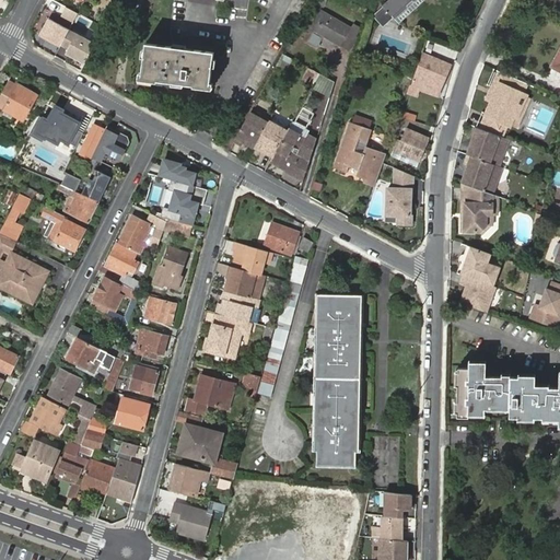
[(387,0),(383,4),(386,9),(384,10),(388,15),(391,13),(394,16),(411,0),(387,0)]
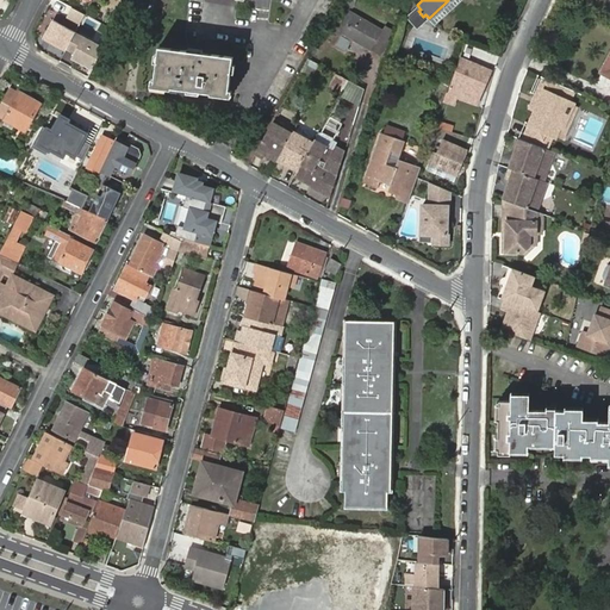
[(462,0),(448,0),(429,18),(435,26),(464,0),(462,0)]
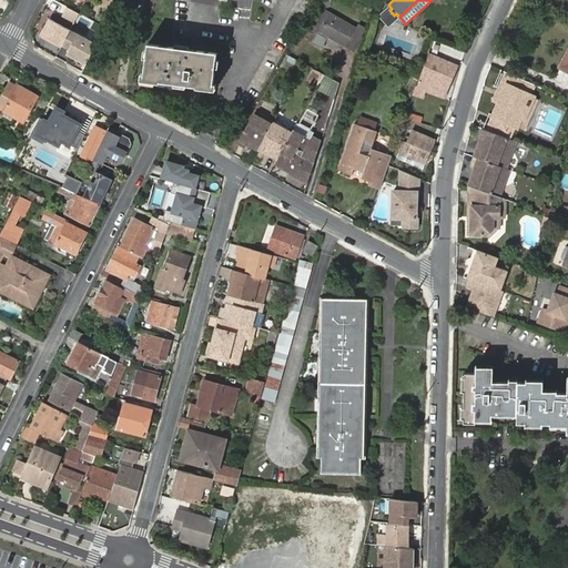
[(63,18),(77,23),(81,13),(69,7),(63,18)]
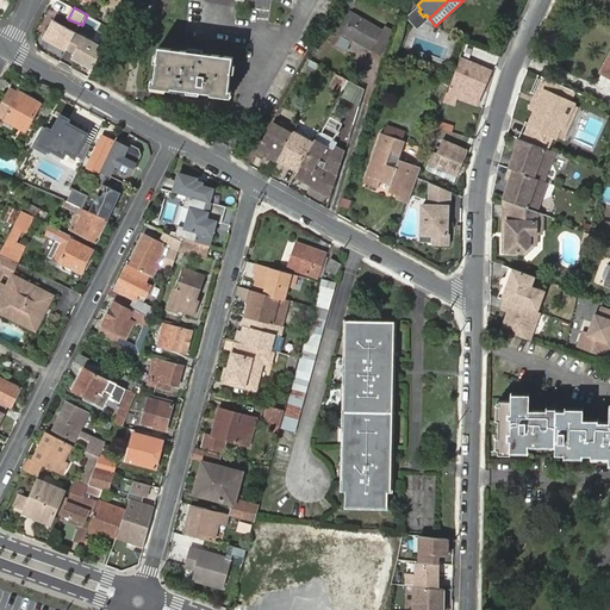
[(343,33),(354,13),(348,11),(337,31),(343,33)]
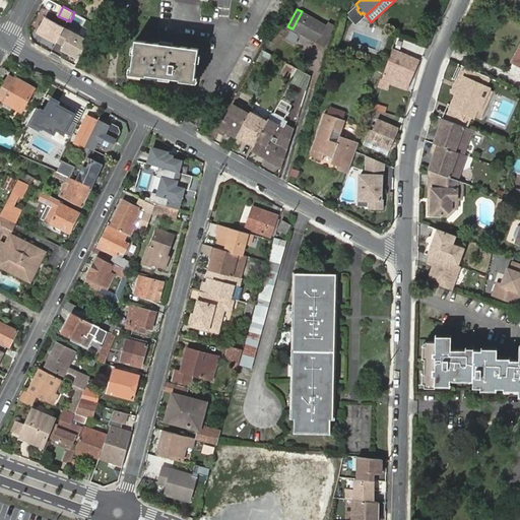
[(326,25),(302,11),(293,28),(286,39),(296,44),(302,34),(317,43),(318,42),(325,46),(332,34),(330,34),(334,25),(328,22),(326,25)]
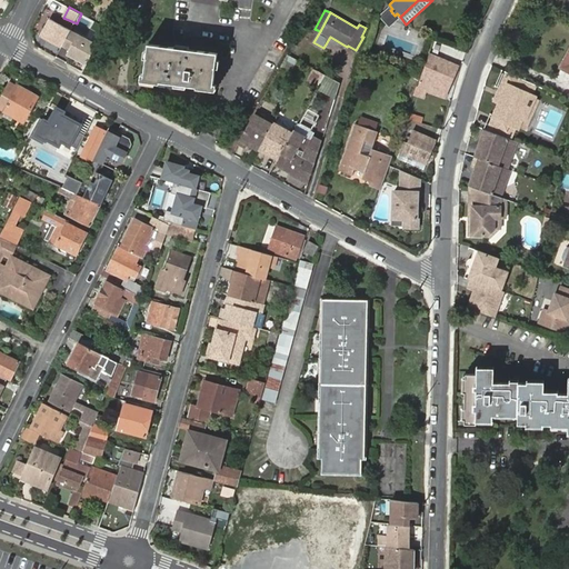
[(71,30),(51,19),(43,33),(41,37),(47,40),(61,48),(62,47),(65,47),(73,31),(71,30)]
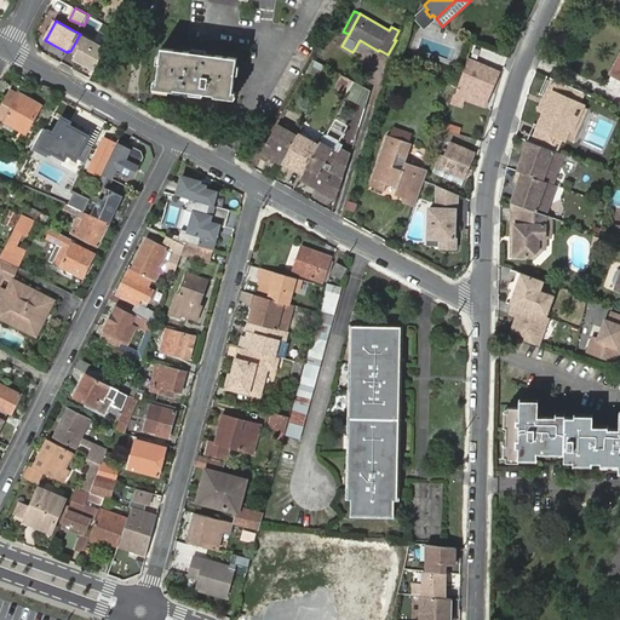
[(161,47),(158,84),(174,86),(174,89),(187,91),(214,95),(214,91),(233,93),(237,58),(173,49),(161,47)]
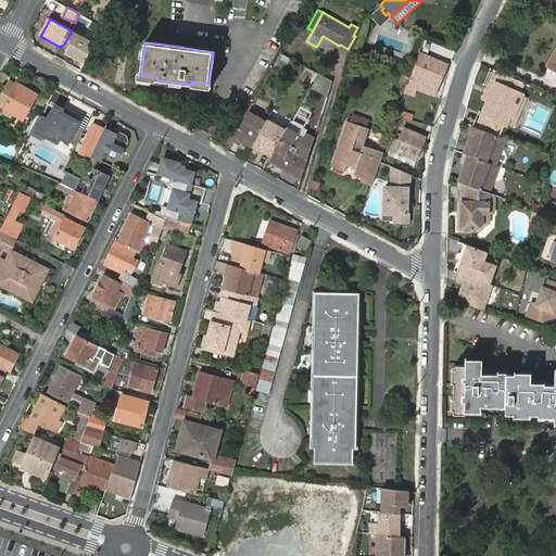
[(447,65),(420,54),(408,85),(436,96),(447,65)]
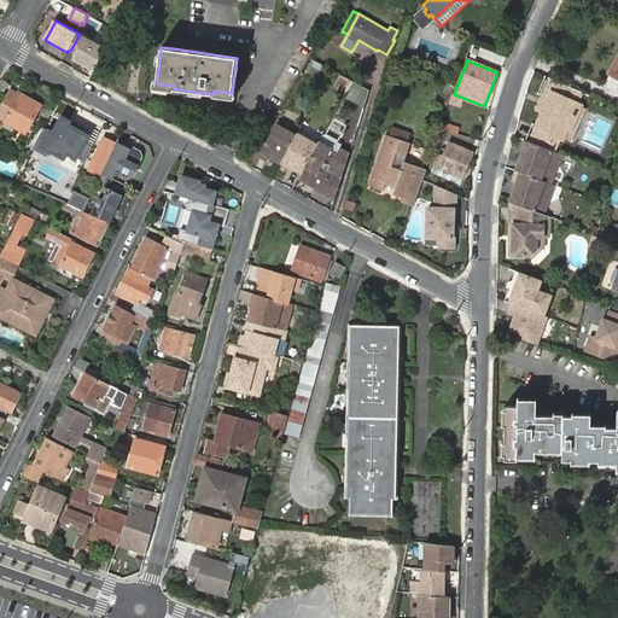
[(365,105),(372,91),(342,75),(333,91),(365,105)]
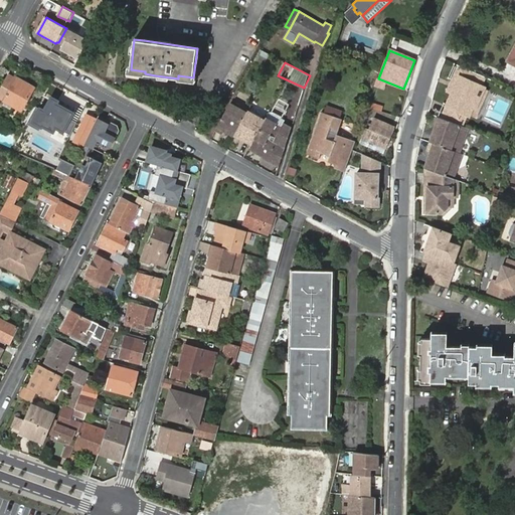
[(484,76),(460,65),(454,80),(458,82),(454,93),(443,119),(462,126),(463,122),(462,120),(459,118),(462,111),(469,114),(473,106),(475,107),(484,88),(480,86),(484,76)]
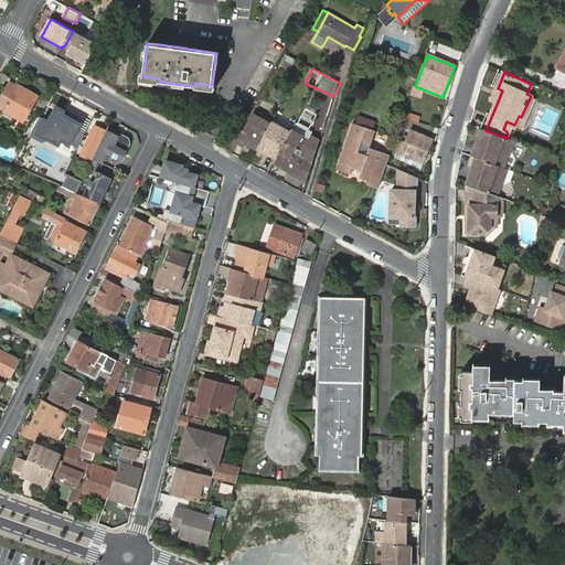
[(17,113),(25,118),(28,116),(28,114),(36,98),(30,95),(31,92),(19,85),(18,87),(10,83),(0,100),(0,106),(2,108),(4,109),(6,109),(16,116),(17,113)]
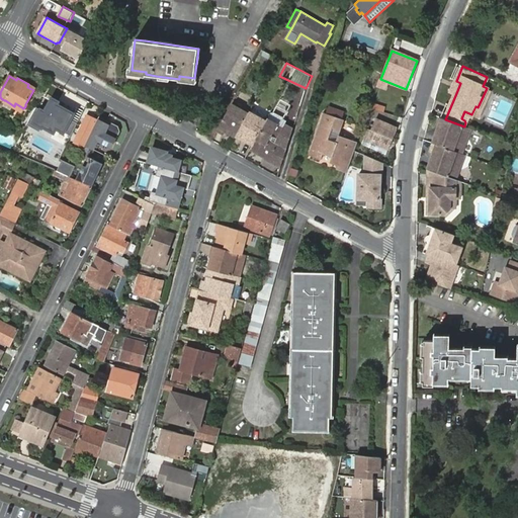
[(460,83),(456,81),(451,91),(456,93),(460,83)]
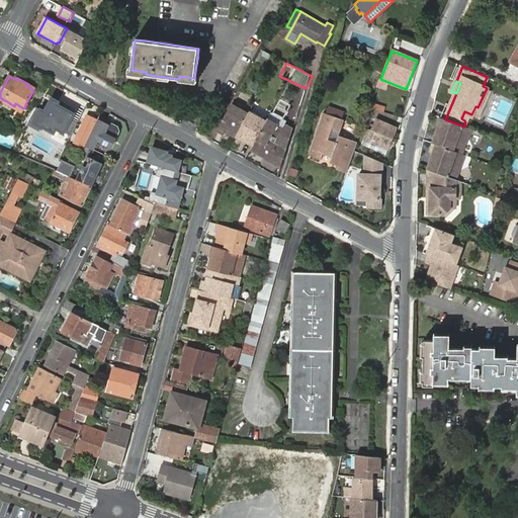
[(490,89),(487,88),(478,107),(476,106),(471,114),(478,117),(490,89)]
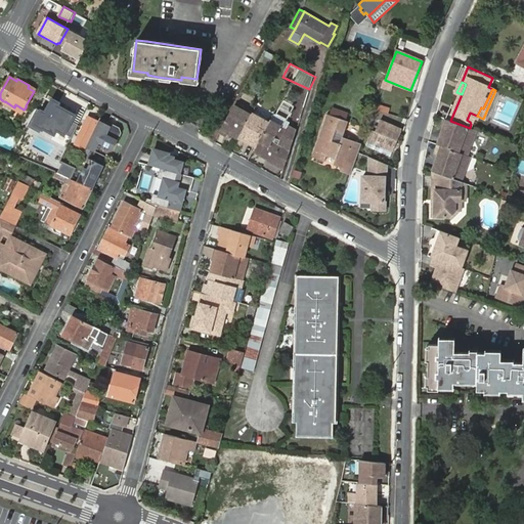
[(41,121),(38,126),(49,132),(52,127),(59,131),(72,110),(61,103),(60,104),(52,99),(41,121)]
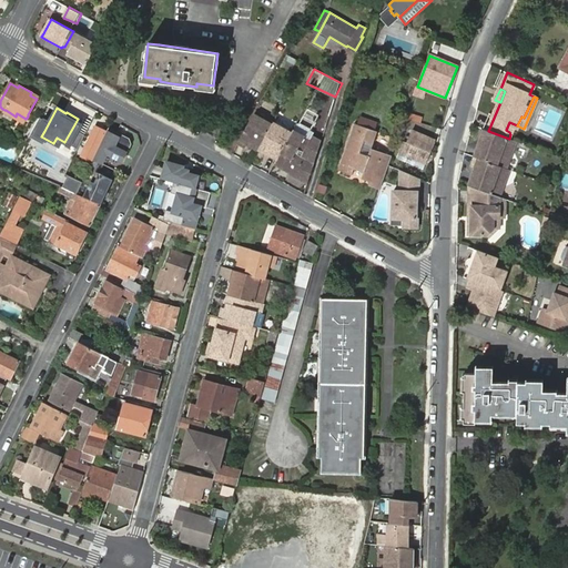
[(417,115),(407,112),(405,118),(416,121),(417,115)]
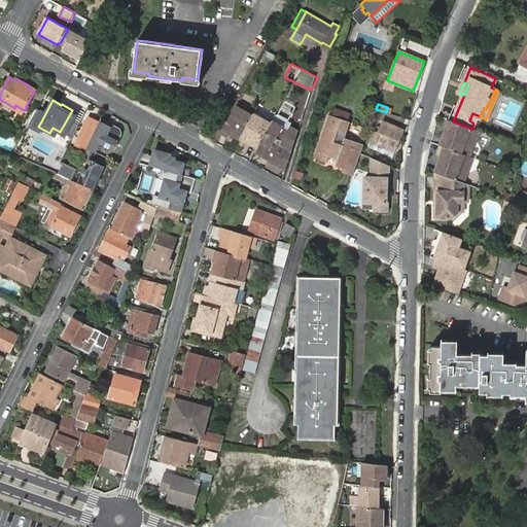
[(252,115),(236,107),(223,129),(222,131),(231,135),(232,133),(234,134),(233,136),(239,139),(252,115)]
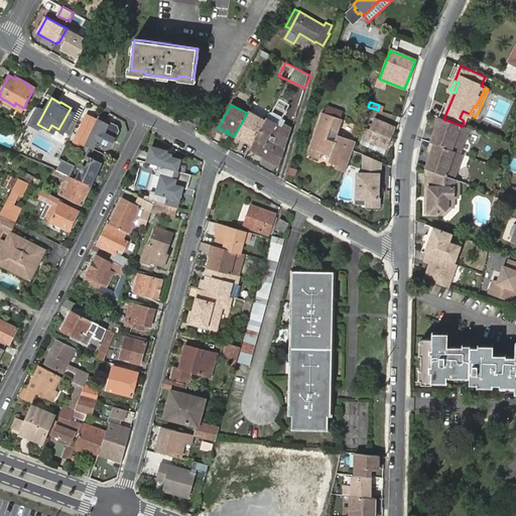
[(102,109),(75,165),(71,176),(93,185),(103,163),(87,156),(89,152),(90,150),(102,127),(104,122),(109,113),(102,109)]
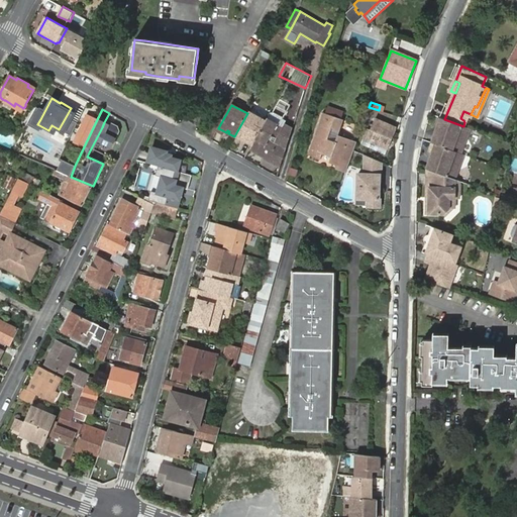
[(463,126),(466,126),(471,114),(463,111),(460,118),(463,120),(464,122),(463,126)]
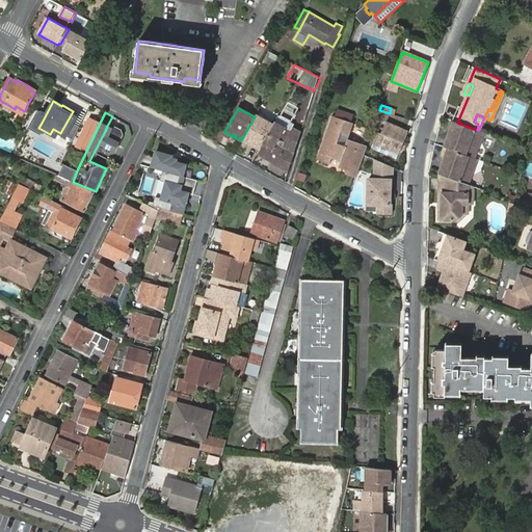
[(256,115),(255,116),(241,140),(242,141),(249,145),(250,144),(251,142),(254,143),(253,145),(259,150),(272,125),(256,115)]
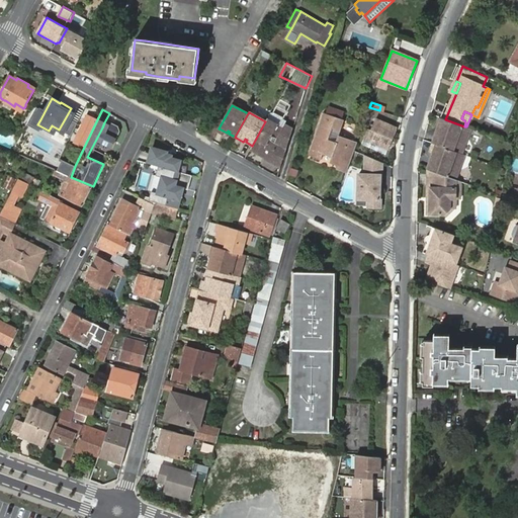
[(337,169),(346,172),(354,151),(357,143),(338,136),(336,143),(327,140),(331,127),(339,131),(343,120),(323,113),(309,155),(320,159),(322,153),(332,157),(330,162),(338,165),(337,169)]
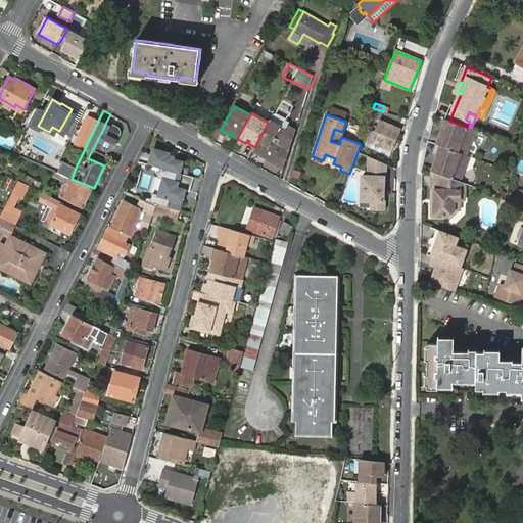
[(76,143),(85,147),(98,121),(88,116),(76,143)]
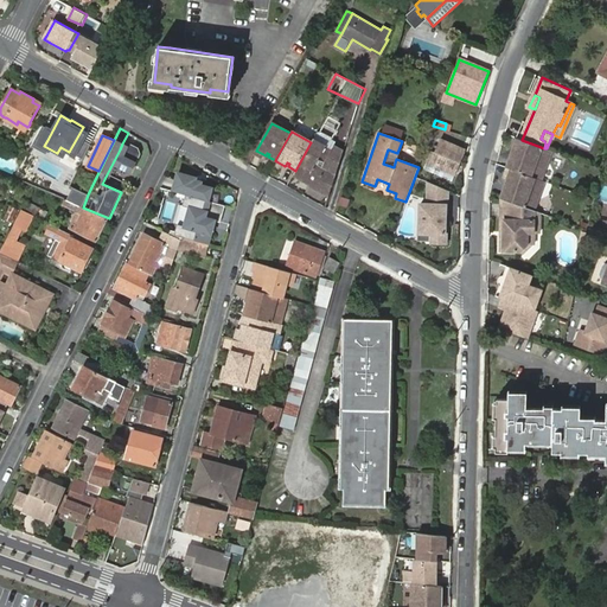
[(426,164),(455,176),(466,151),(432,135),(426,149),(434,153),(433,157),(429,155),(426,164)]
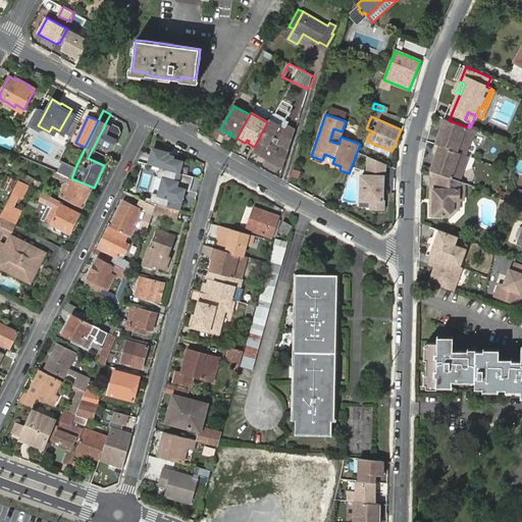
[(437,145),(438,145),(465,154),(474,129),(470,127),(468,127),(449,120),(445,118),(442,118),(439,128),(442,131),(437,145)]
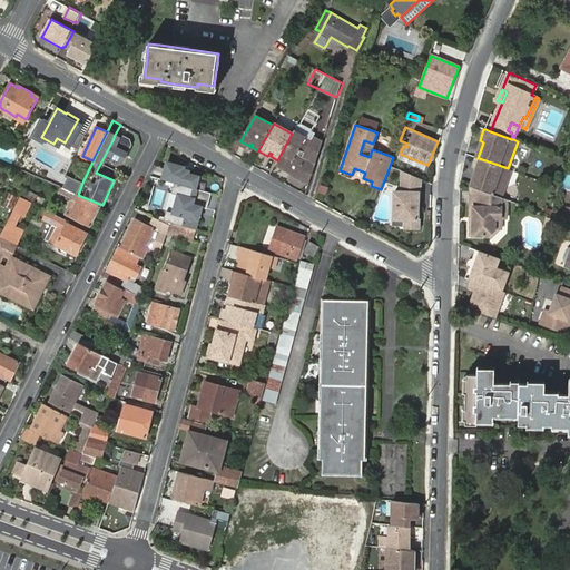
[(294,172),(306,138),(294,130),(292,134),(277,160),(275,164),(294,175),(294,172)]
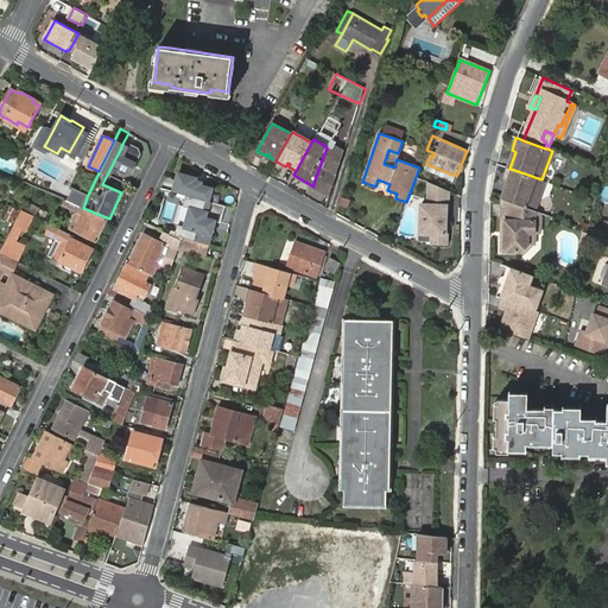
[(312,187),(330,196),(344,150),(335,145),(333,150),(327,147),(314,183),(314,187),(312,187)]
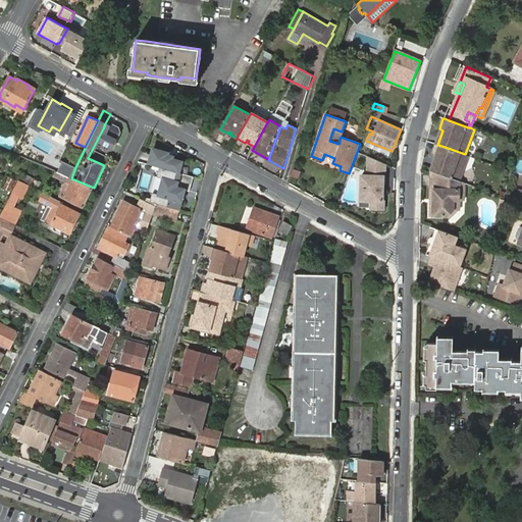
[(62,159),(70,141),(59,136),(50,153),(62,159)]
